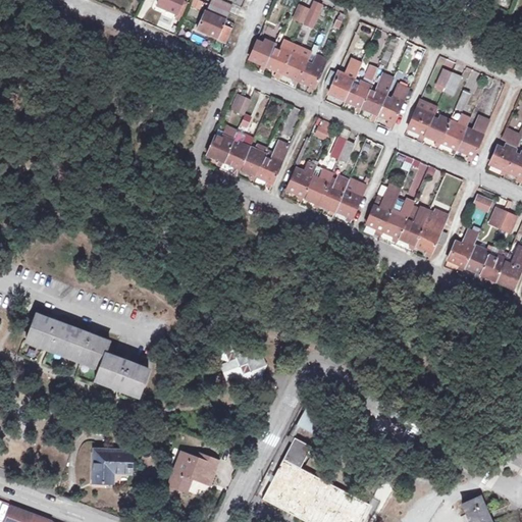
[(161,0),(159,6),(178,14),(176,19),(179,20),(188,4),(181,1),(181,0),(161,0)]
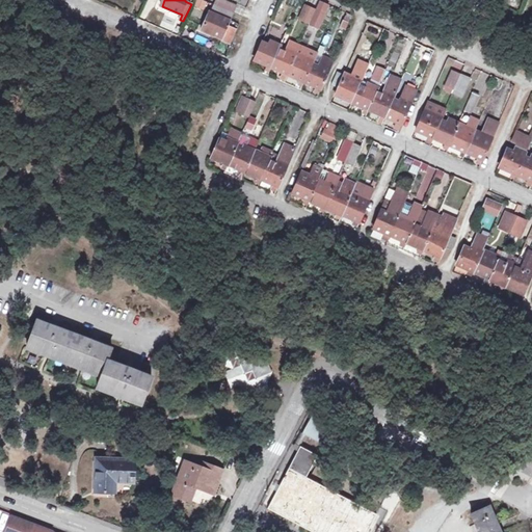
[(207,2),(201,0),(196,0),(194,6),(204,9),(207,2)]
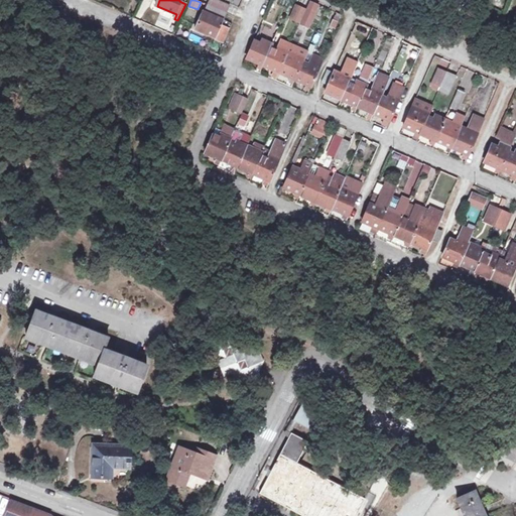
[(226,13),(229,6),(216,0),(210,0),(209,5),(226,13)]
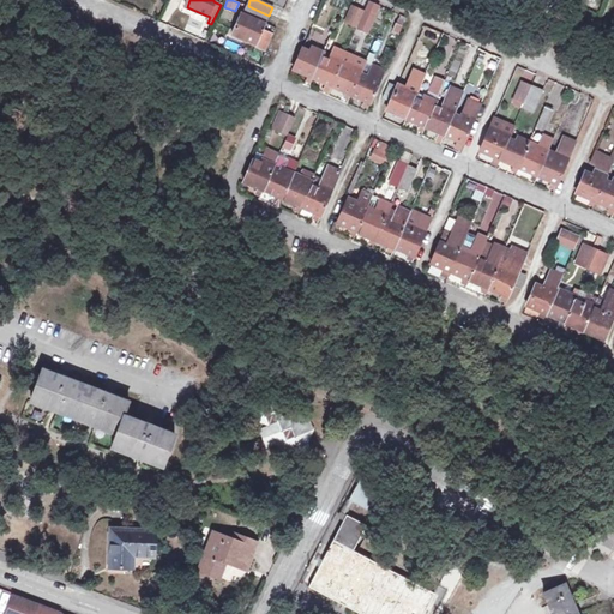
[(269,16),(248,6),(245,14),(242,14),(234,35),(257,46),(263,30),(265,24),(269,16)]
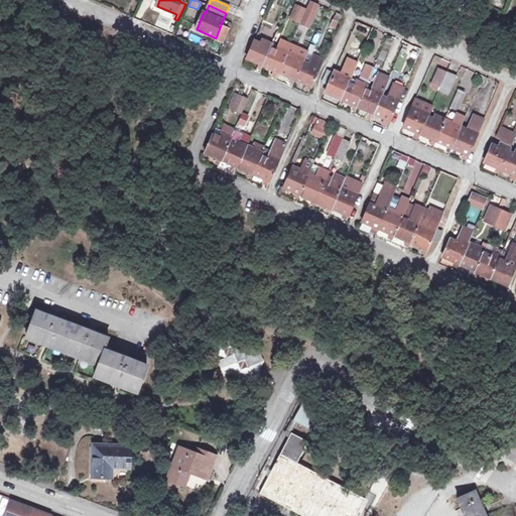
[(296,6),(290,19),(300,23),(305,9),(296,6)]
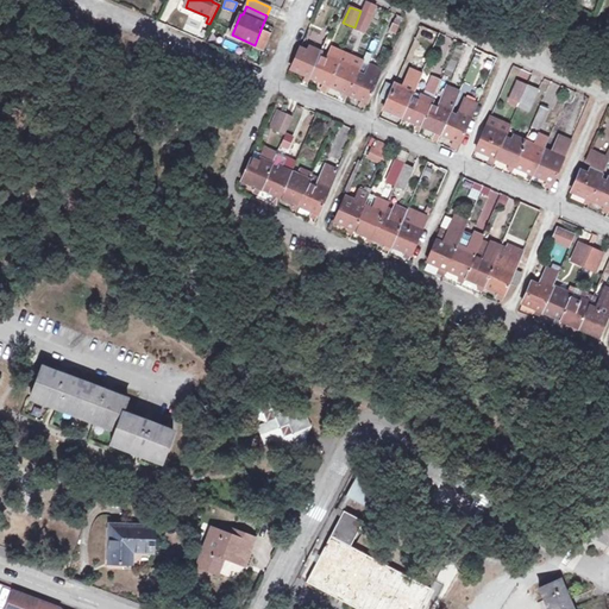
[(265,50),(271,36),(261,30),(255,45),(265,50)]
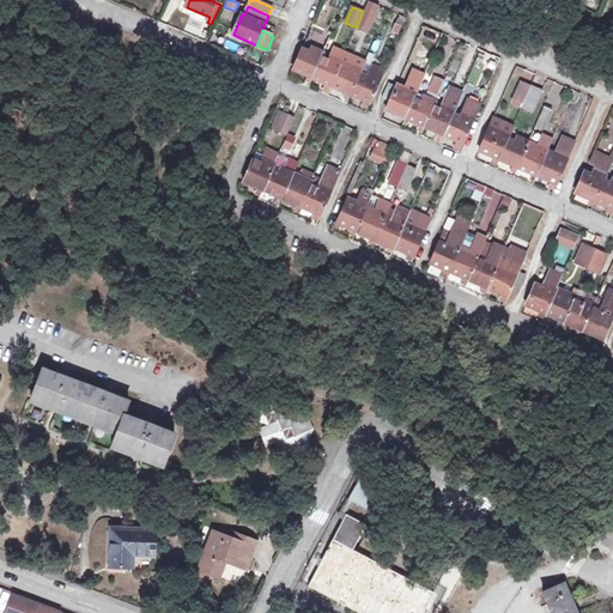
[(322,56),(323,53),(311,48),(310,52),(303,48),(293,70),(308,76),(313,78),(322,56)]
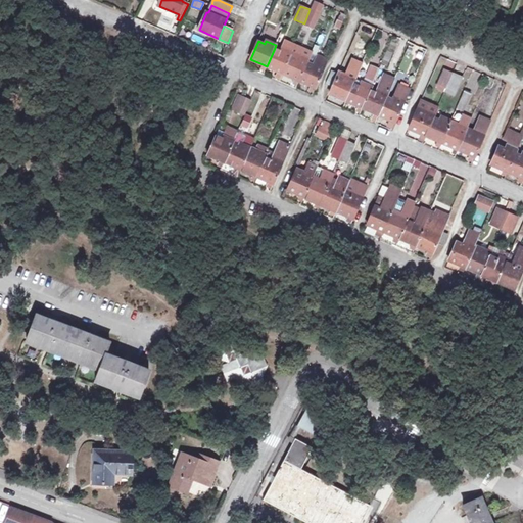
[(291,55),(292,52),(282,48),(281,51),(275,48),(267,66),(278,72),(276,76),(281,79),(283,74),(291,55)]
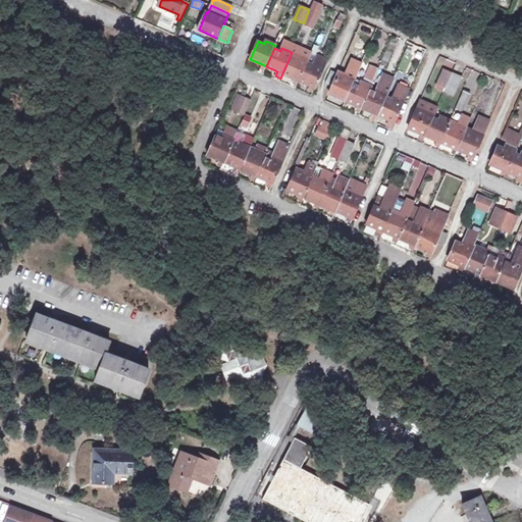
[(306,62),(308,59),(304,57),(298,54),(297,58),(291,55),(282,73),(295,79),(299,81),(306,62)]
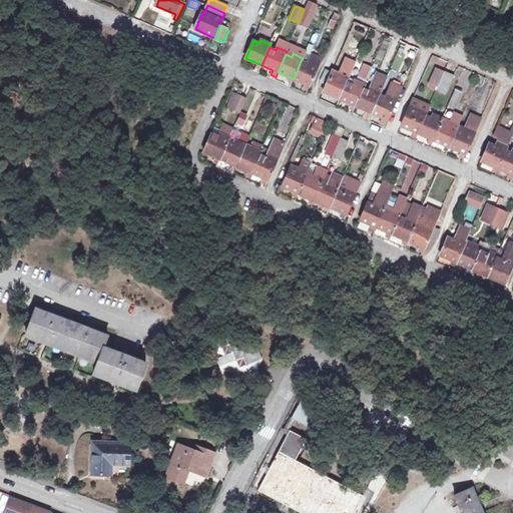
[(320,65),(319,64),(322,59),(312,54),(307,64),(301,61),(294,79),(306,84),(304,88),(308,90),(310,86),(311,86),(320,65)]
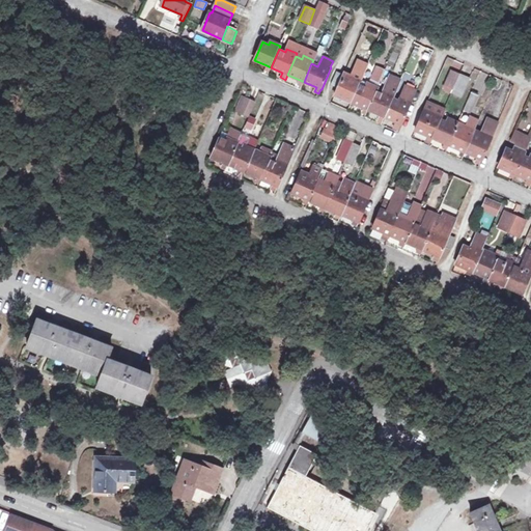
[(380,82),(385,71),(378,66),(372,79),(380,82)]
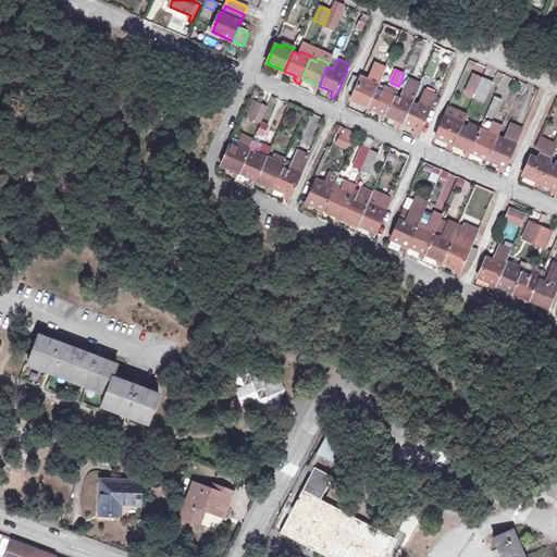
[(475,94),(483,77),(473,74),(467,89),(475,94)]
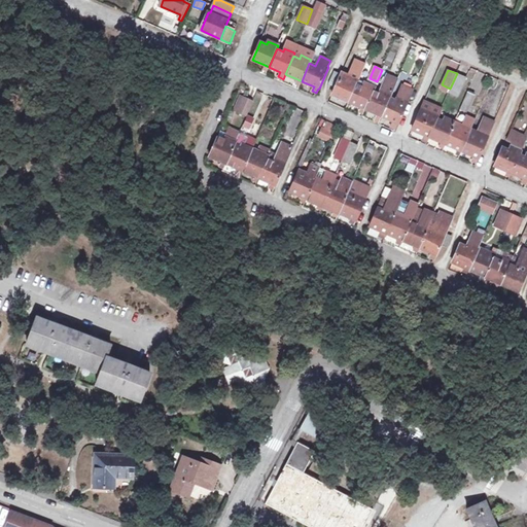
[(336,88),(341,74),(335,72),(329,84),(336,88)]
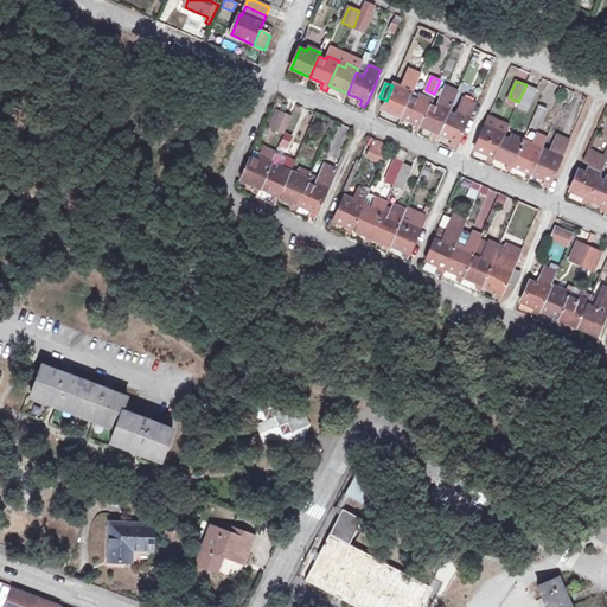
[(411,96),(414,93),(394,84),(393,85),(387,101),(383,109),(402,119),(411,96)]
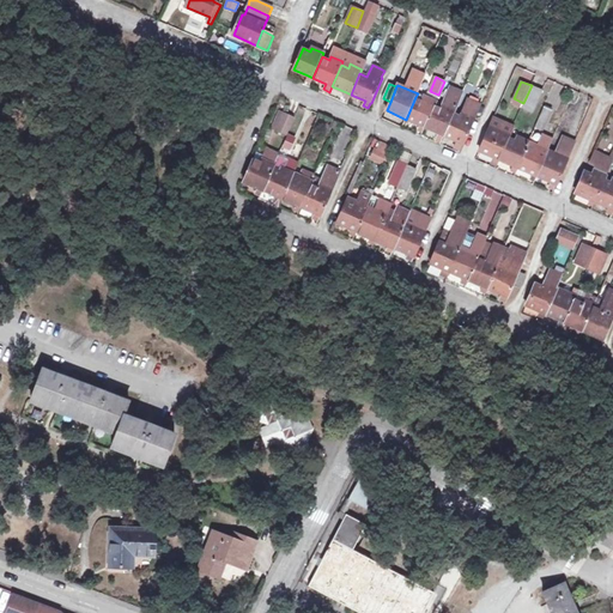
[(522,108),(533,113),(542,91),(532,85),(523,103),(523,104),(522,108)]
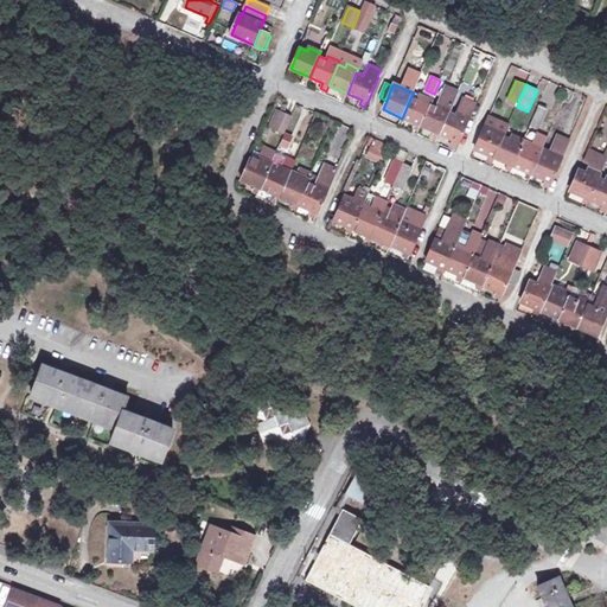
[(454,100),(458,91),(459,91),(446,85),(438,108),(430,104),(421,126),(434,132),(432,139),(438,141),(440,134),(449,113),(454,100)]
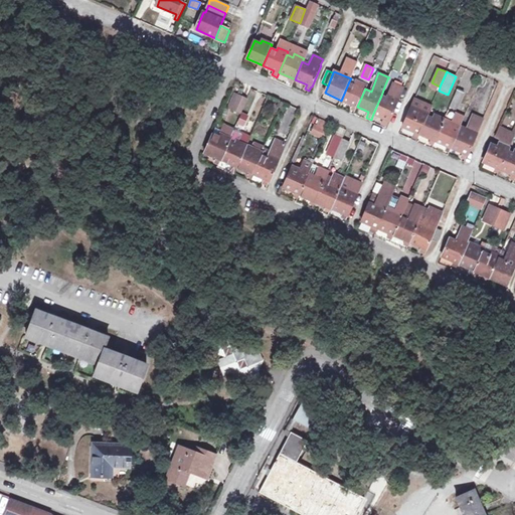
[(366,86),(368,79),(361,76),(359,81),(366,86)]
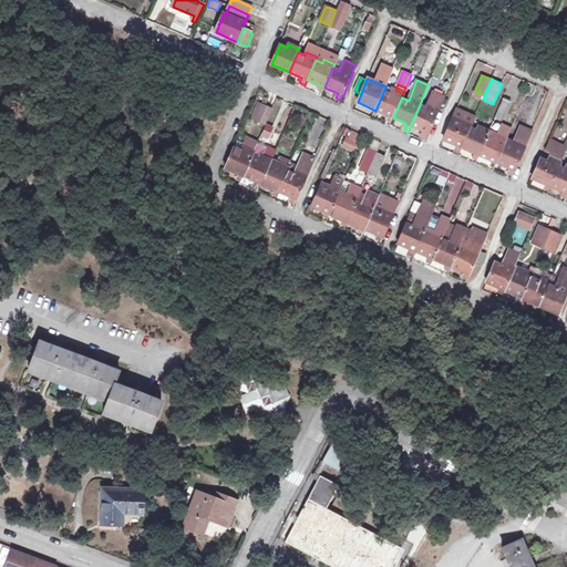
[(393,117),(402,98),(403,94),(395,90),(393,89),(391,93),(384,90),(375,111),(389,115),(393,117)]
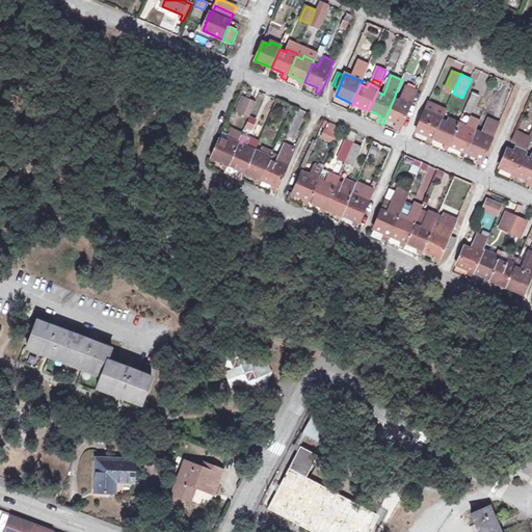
[(464,110),(472,113),(479,96),(472,92),(464,110)]
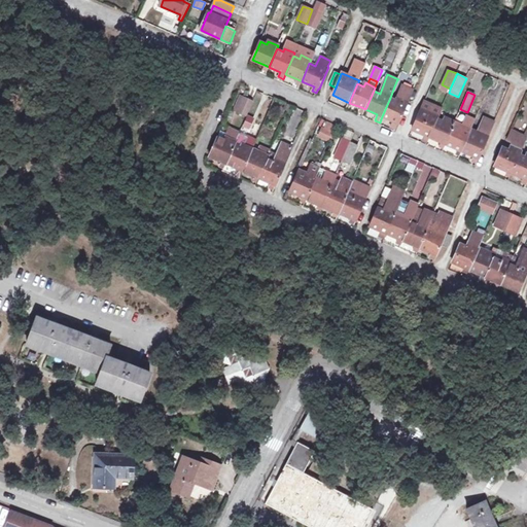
[(234,111),(237,112),(244,97),(241,96),(234,111)]
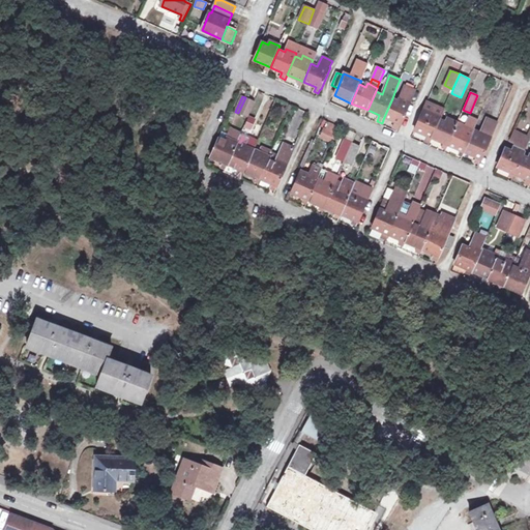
[(248,117),(255,101),(245,97),(238,113),(248,117)]
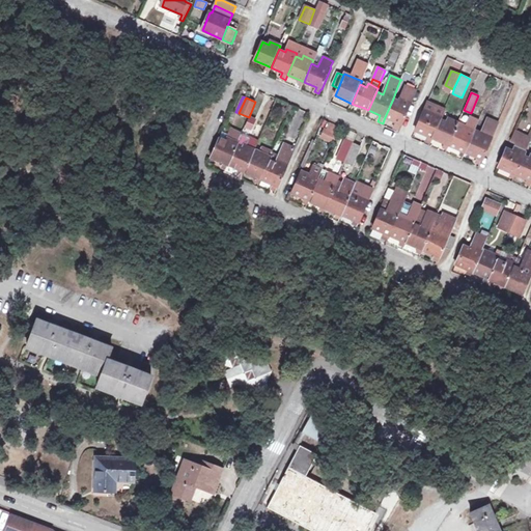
[(401,124),(411,102),(408,101),(401,98),(399,102),(393,99),(385,117),(397,122),(401,124)]
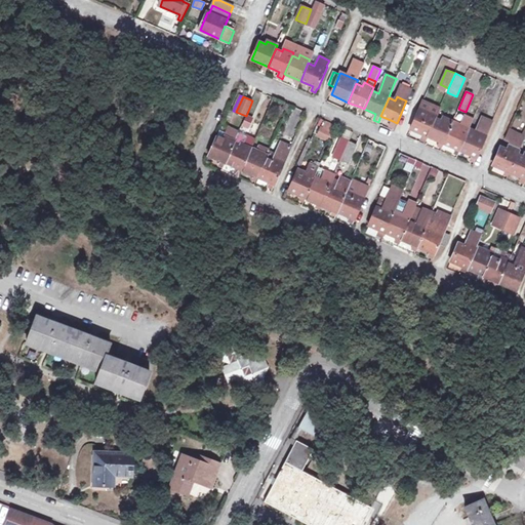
[(435,118),(437,115),(427,110),(426,114),(418,111),(410,129),(423,135),(420,140),(425,142),(427,136),(435,118)]
